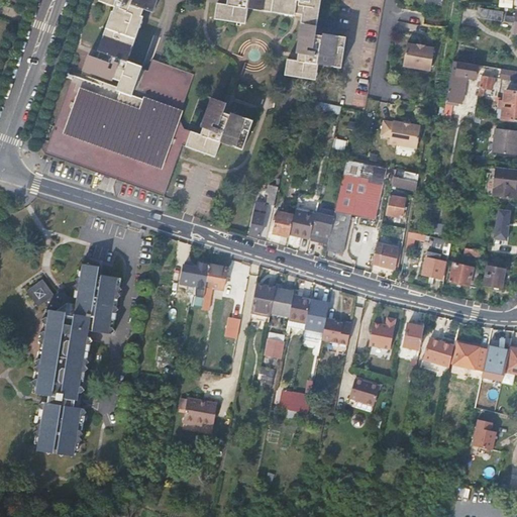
[(99,0),(114,5),(112,10),(111,10),(94,55),(88,53),(82,68),(118,81),(115,90),(71,74),(41,153),(162,196),(181,143),(212,154),(219,138),(223,140),(223,141),(239,147),(251,117),(223,106),(226,99),(209,94),(195,131),(174,124),(194,70),(158,56),(152,68),(125,58),(127,54),(129,54),(145,7),(151,10),(156,0),(99,0)]
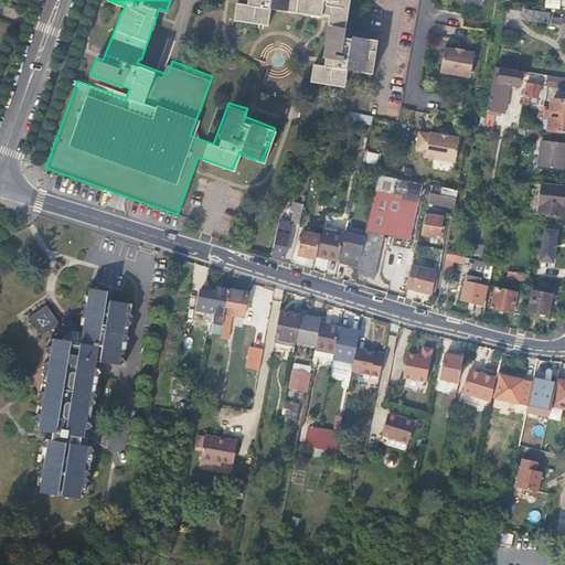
[(246,0),(245,6),(238,6),(236,22),(269,27),(273,9),(277,10),(277,12),(330,20),(324,61),(317,61),(315,77),(348,83),(351,64),(355,65),(356,66),(375,68),(380,33),(347,29),(351,0),(246,0)]
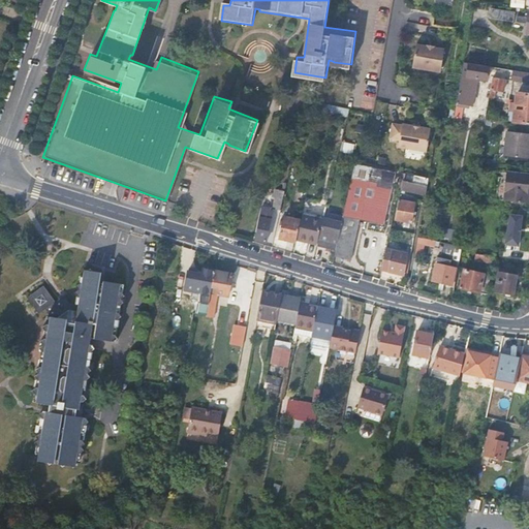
[(517,10),(495,8),(493,18),(515,21),(517,10)]
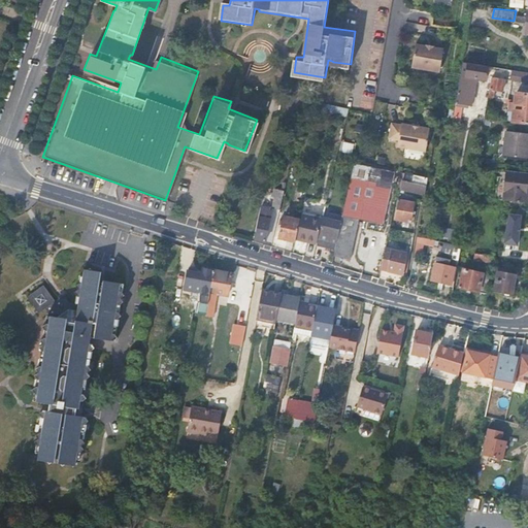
[(527,17),(518,15),(517,22),(527,23),(527,32),(527,17)]
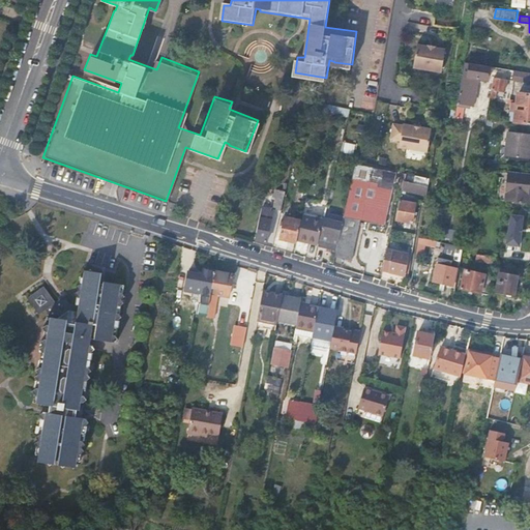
[(442,74),(447,51),(437,49),(437,47),(430,46),(429,47),(418,45),(414,67),(442,74)]
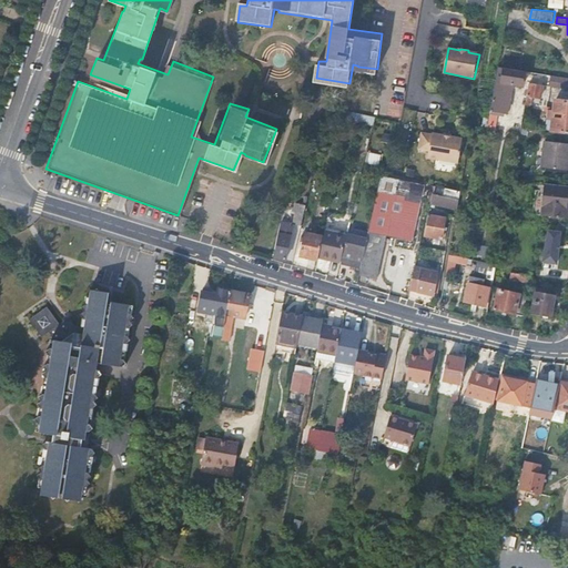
[(499,67),(492,111),(506,113),(511,83),(525,85),(527,71),(499,67)]
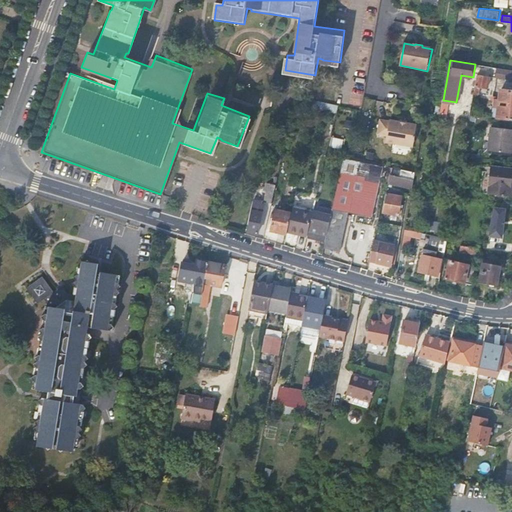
[(511,77),(511,69),(499,68),(498,78),(511,80),(511,77)]
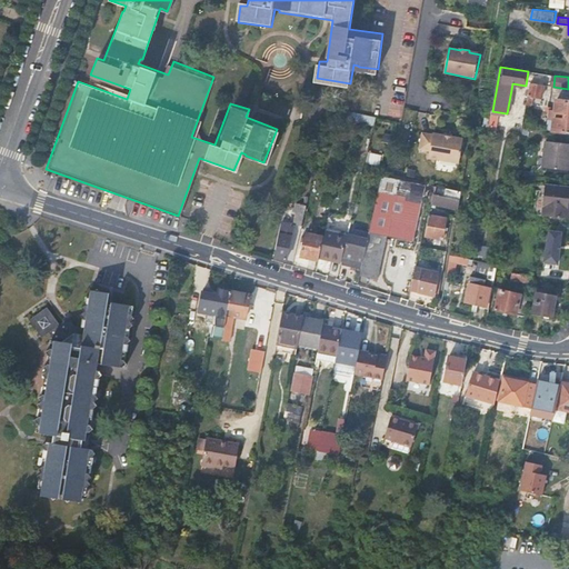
[(531,83),(527,110),(531,111),(533,97),(543,98),(546,86),(531,83)]
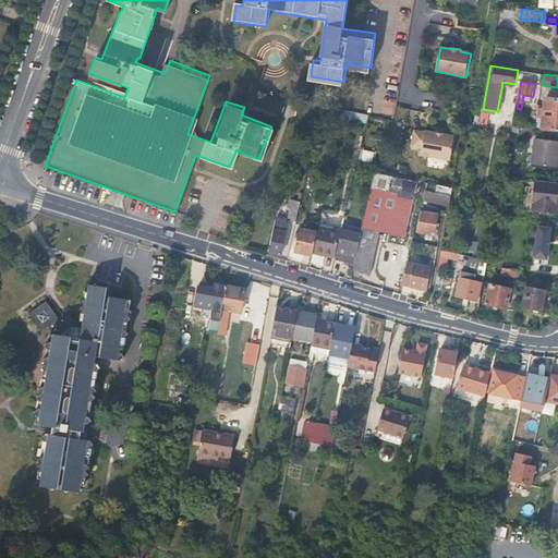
[(546,118),(546,129),(557,130),(557,99),(547,98),(546,109),(541,109),(540,118),(546,118)]
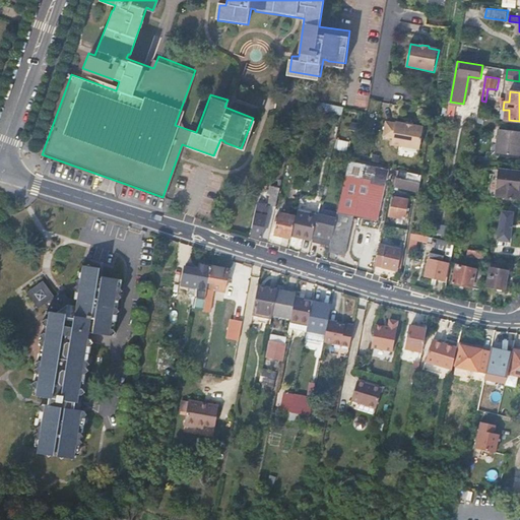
[(391,144),(418,150),(424,128),(413,126),(406,124),(396,122),(396,123),(386,121),(382,141),(391,143),(391,144)]
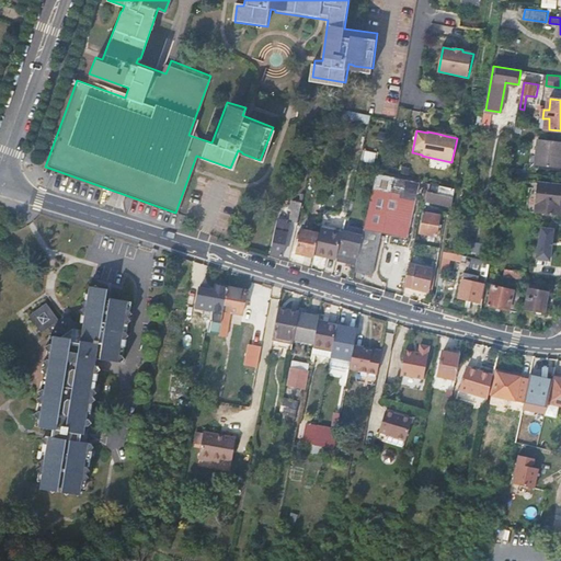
[(560,142),(540,140),(538,165),(560,167),(560,142)]
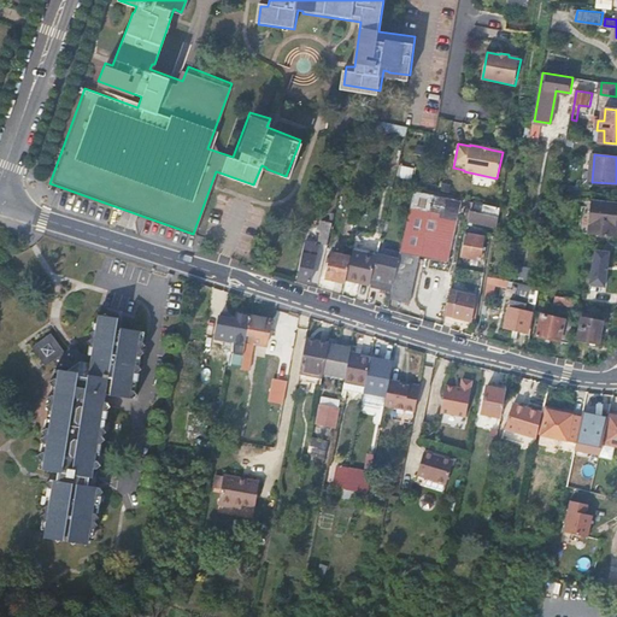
[(400,166),(399,178),(412,180),(413,168),(400,166)]
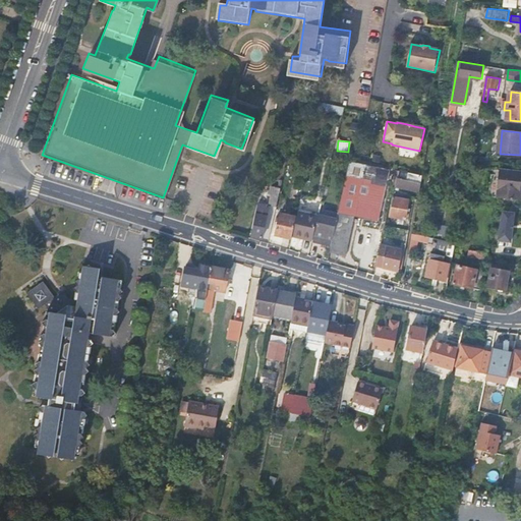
[(338,214),(354,217),(379,222),(390,171),(349,163),(338,214)]
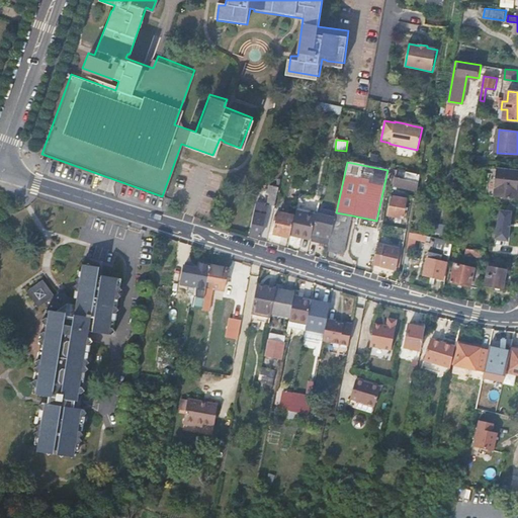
[(517,168),(500,167),(496,196),(517,199),(517,186),(517,168)]
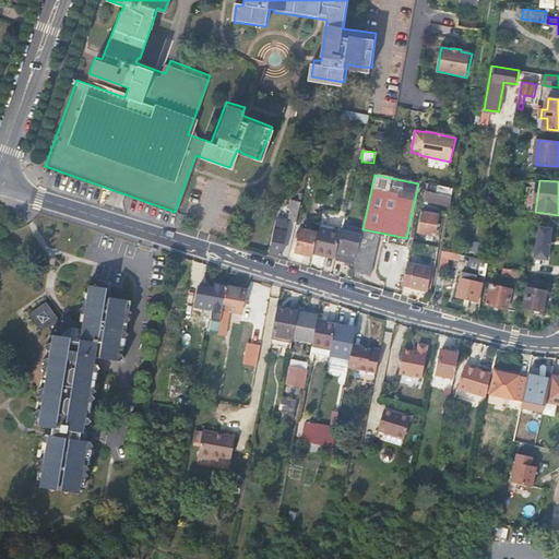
[(426,202),(450,207),(453,190),(440,187),(439,193),(428,192),(426,202)]
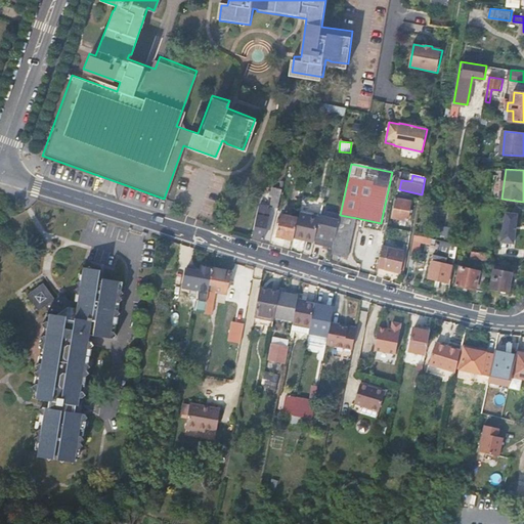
[(269,210),(277,211),(281,190),(272,188),(270,194),(272,195),(269,210)]
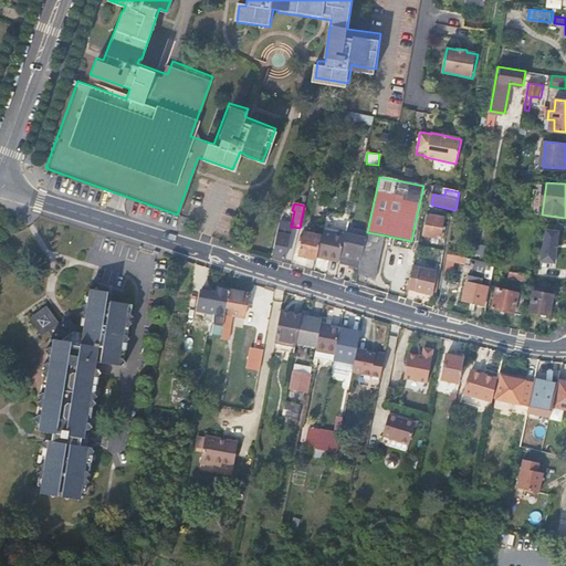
[(443,220),(428,217),(425,236),(441,239),(443,220)]
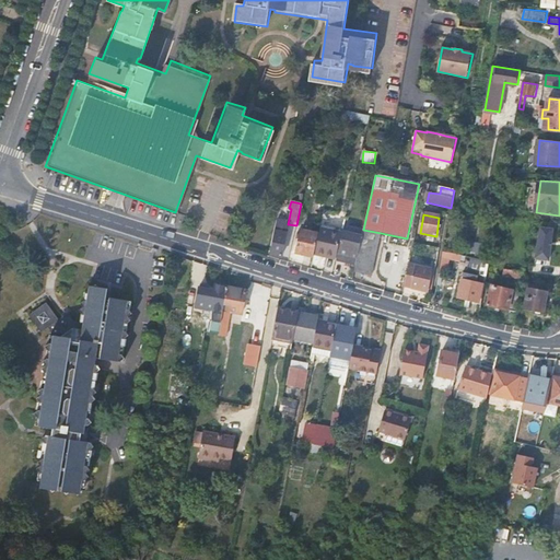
[(288,224),(278,222),(271,255),(281,256),(288,224)]
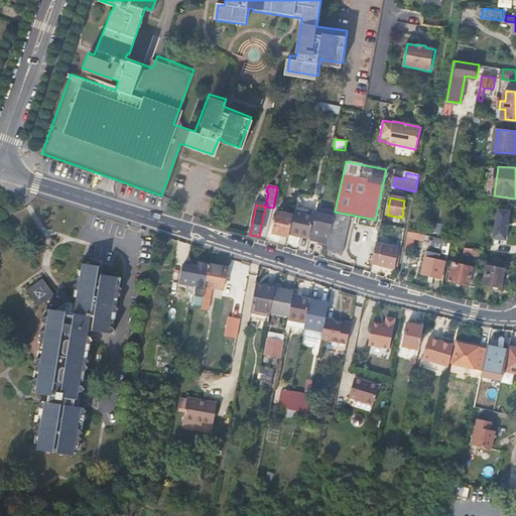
[(498,209),(494,237),(508,239),(512,211),(498,209)]
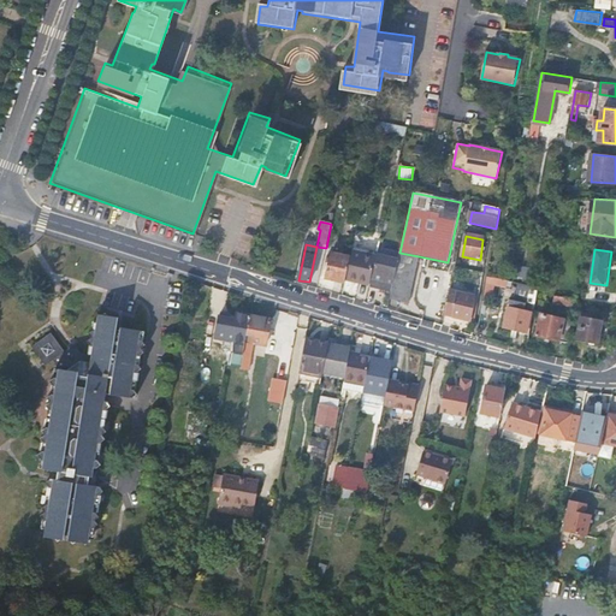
[(357,279),(371,283),(371,279),(377,256),(351,250),(350,258),(345,279),(356,283),(357,279)]
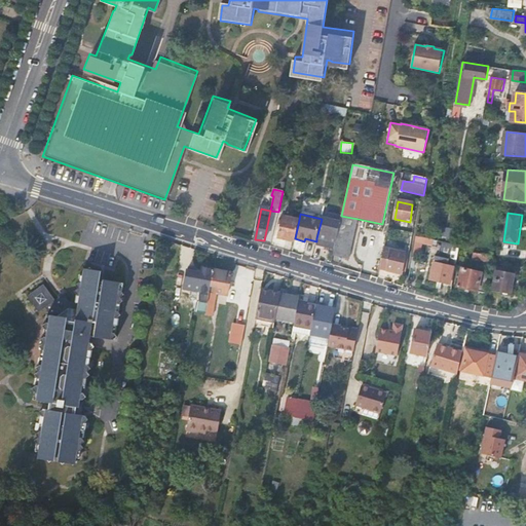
[(334,251),(333,256),(349,259),(358,219),(341,216),(340,223),(334,251)]
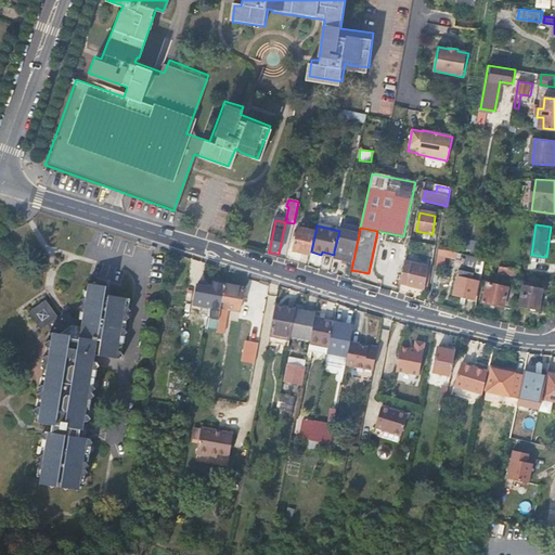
[(294,252),(310,255),(311,252),(315,232),(299,229),(294,252)]
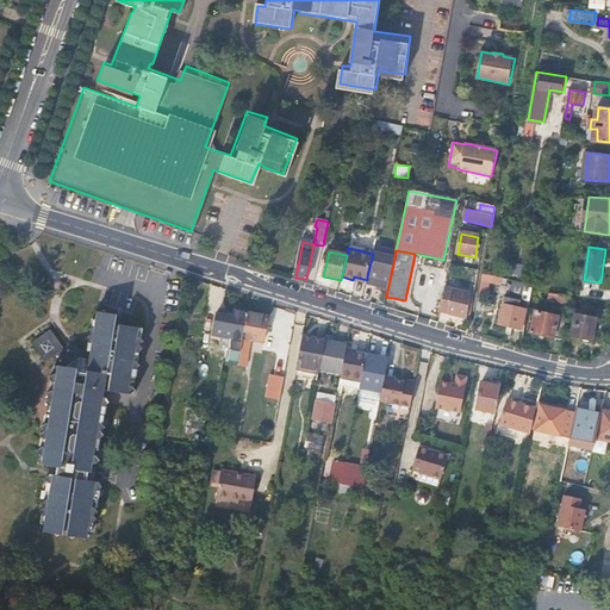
[(373,254),(367,277),(369,278),(368,286),(387,291),(394,259),(373,254)]
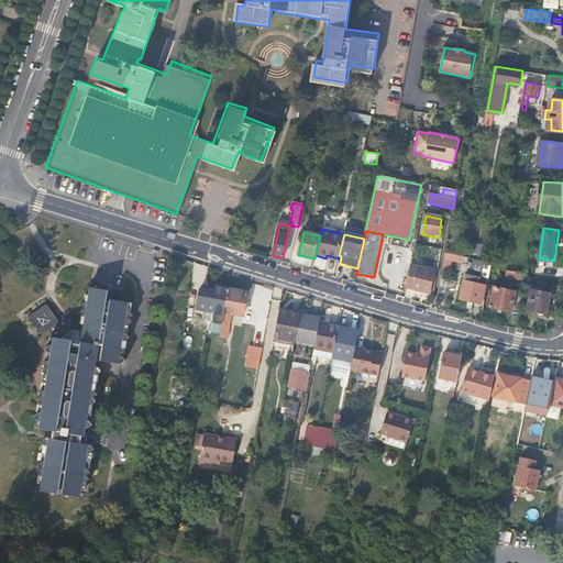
[(463,263),(463,255),(444,253),(442,268),(452,269),(453,262),(463,263)]
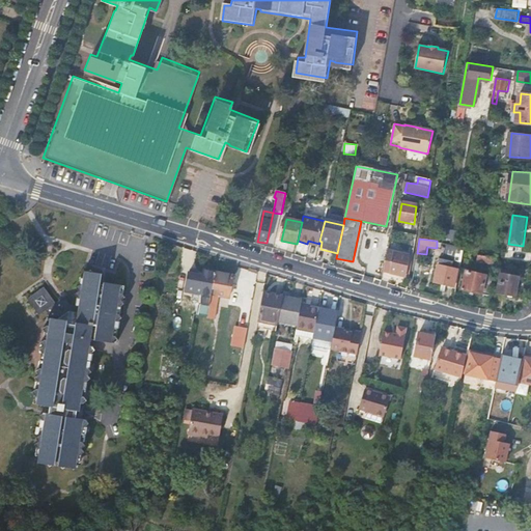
[(440,257),(435,282),(454,286),(458,269),(460,269),(465,248),(447,244),(444,258),(440,257)]
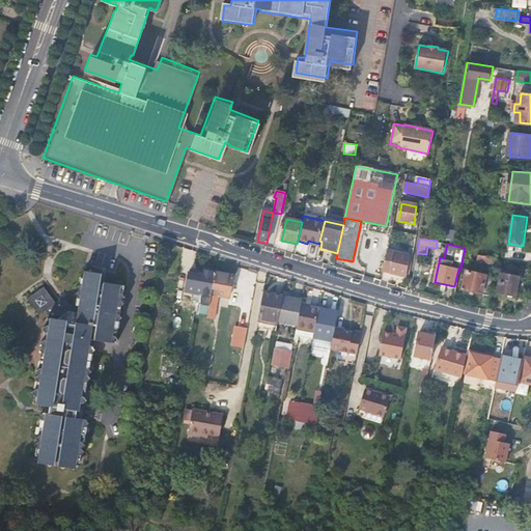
[(388,250),(383,272),(410,278),(413,256),(388,250)]
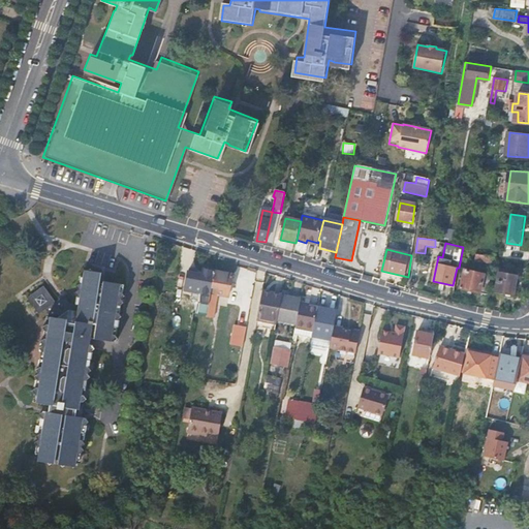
[(495,262),(496,256),(477,252),(476,259),(495,262)]
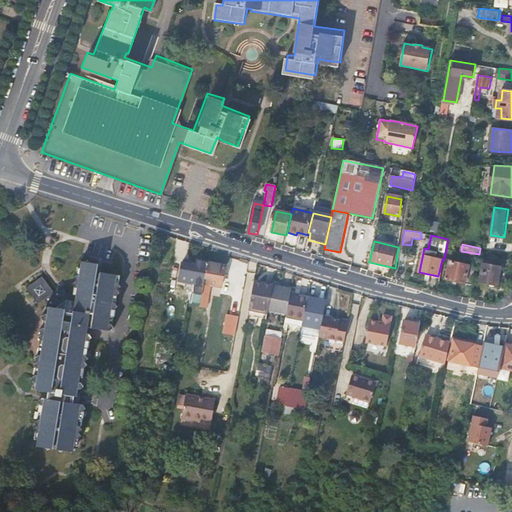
[(485,262),(483,262),(480,281),(497,284),(501,265),(493,264),(493,260),(486,258),(485,262)]
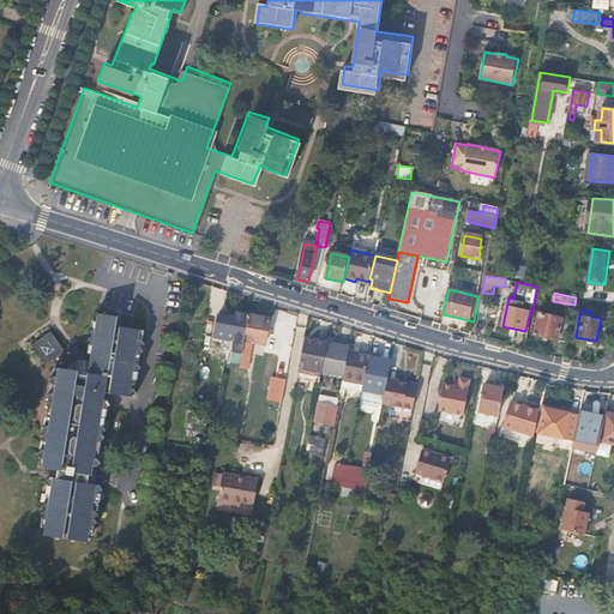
[(242,353),(250,313),(236,311),(234,321),(218,319),(215,335),(235,338),(234,351),(242,353)]
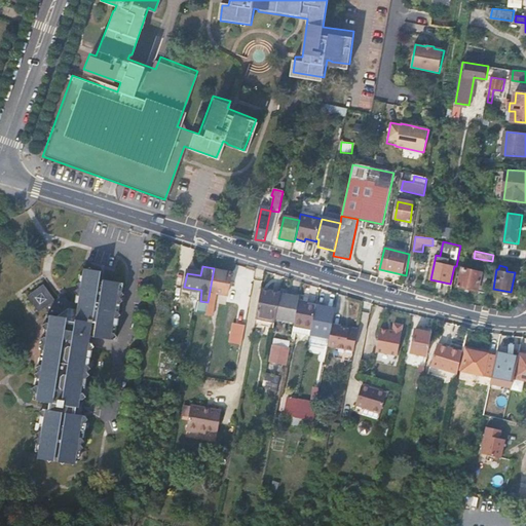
[(39,325),(42,330),(43,339),(40,341),(43,345),(39,347),(41,352),(40,367),(36,370),(38,374),(35,376),(37,380),(37,387),(33,389),(36,393),(34,402),(44,404),(43,412),(40,414),(42,417),(40,433),(36,436),(39,440),(36,443),(38,446),(37,454),(38,454),(39,455),(39,460),(47,461),(50,464),(52,462),(62,464),(64,466),(66,464),(76,466),(77,460),(80,460),(81,452),(84,450),(82,446),(85,444),(83,441),(85,424),(86,423),(88,422),(88,421),(85,417),(79,416),(81,400),(84,400),(87,398),(85,395),(87,379),(90,377),(88,373),(91,370),(89,367),(91,350),(95,348),(91,344),(89,344),(90,339),(86,339),(86,336),(110,340),(114,337),(112,333),(114,317),(117,314),(115,311),(116,304),(120,300),(117,297),(121,294),(119,291),(120,282),(97,278),(98,270),(88,269),(87,267),(84,268),(80,268),(79,273),(77,273),(75,283),(72,285),(74,288),(71,291),(73,294),(71,302),(67,301),(61,294),(51,300),(39,284),(23,296),(35,312),(41,307),(42,311),(42,315),(42,318),(42,322),(40,324),(39,325)]
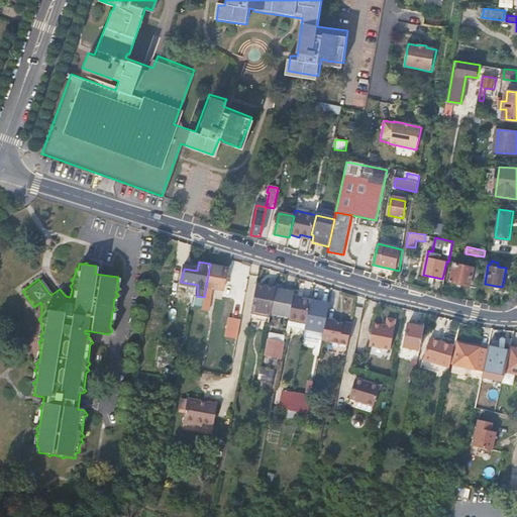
[(450,281),(478,287),(482,269),(455,263),(450,281)]
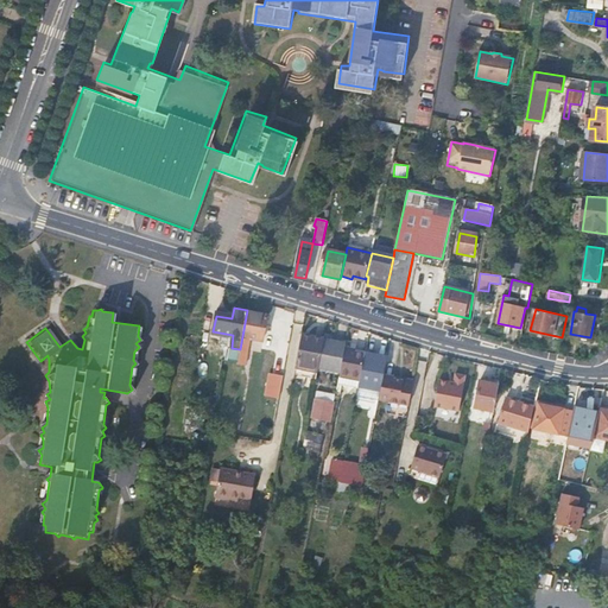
[(247,310),(240,349),(240,350),(248,353),(251,337),(264,340),(265,327),(267,314),(247,310)]
